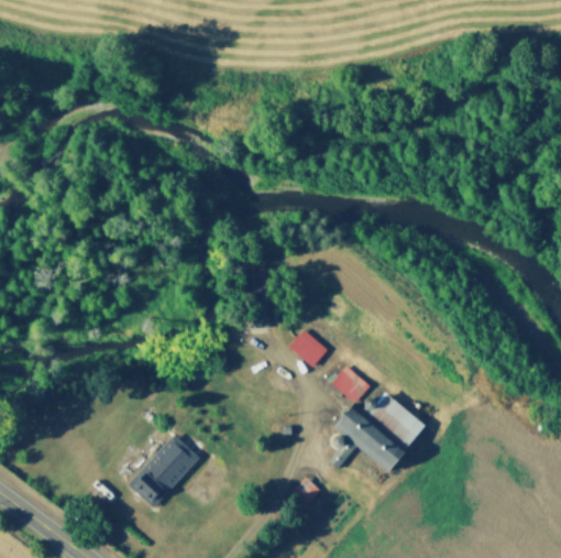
[(288,347),(303,329),(327,349),(311,368),(288,347)]
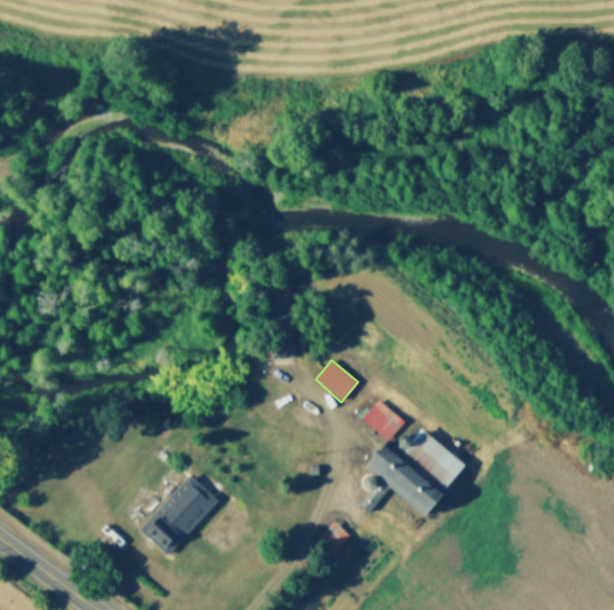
[(361,418),(378,398),(402,420),(385,439),(361,418)]
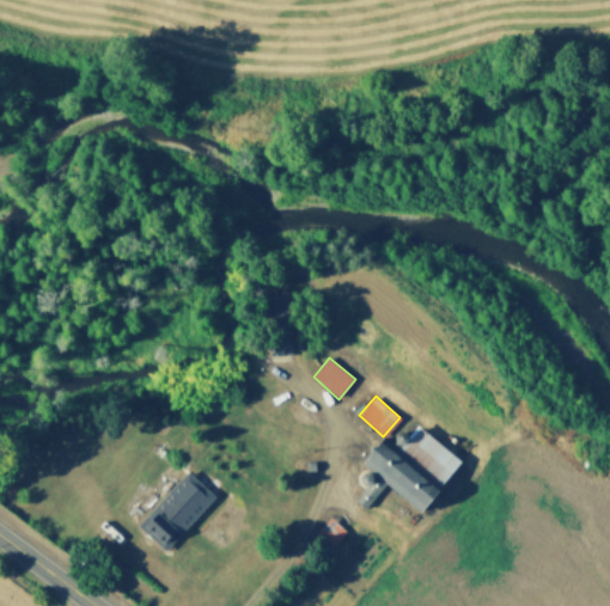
[(355,501),(379,475),(365,463),(388,435),(402,447),(419,427),(463,463),(424,512),(389,483),(365,509),(355,501)]
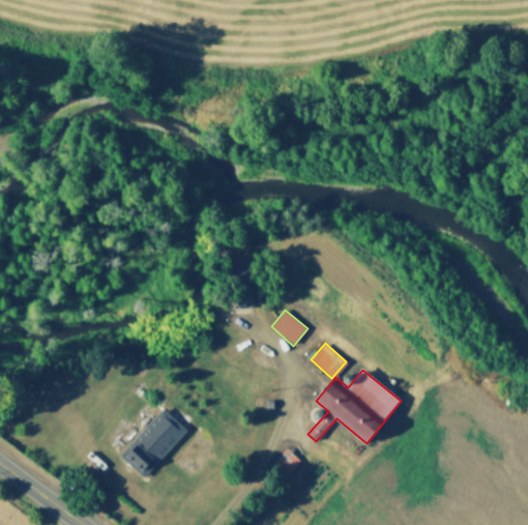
[(347,382),(345,380),(345,377),(346,375),(348,374),(351,374),(353,376),(353,379),(352,381),(350,383),(347,382)]
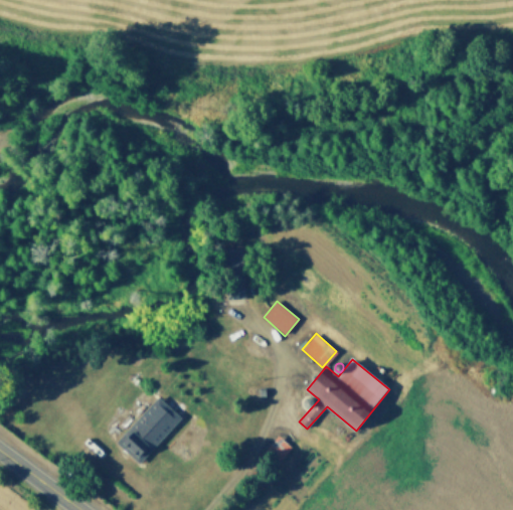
[(260,389),(268,388),(269,397),(261,397),(260,389)]
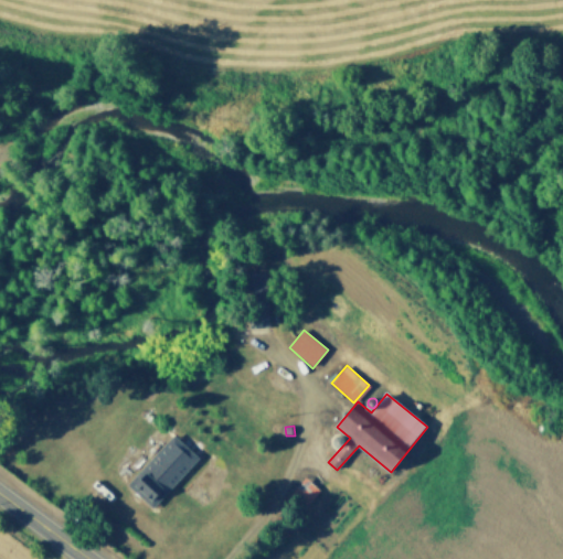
[(338,444),(336,441),(336,438),(337,436),(340,434),(342,436),(344,438),(346,440),(343,443),(341,444),(338,444)]
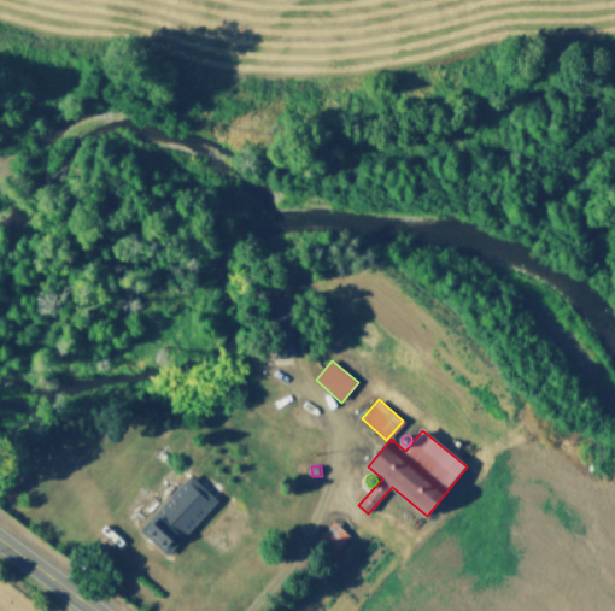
[(192,486),(210,504),(160,554),(142,536),(192,486)]
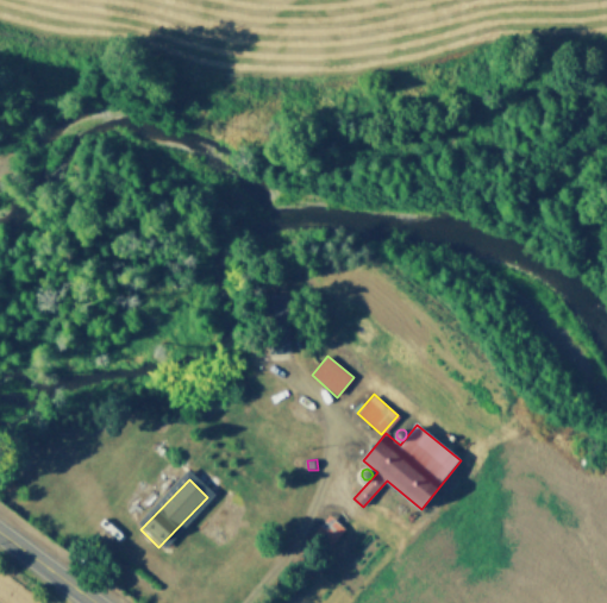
[(330,516),(346,528),(307,579),(292,567),(330,516)]
